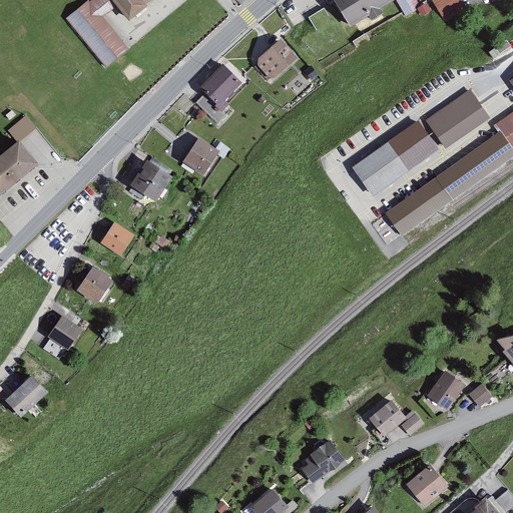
[(93,1),(66,24),(106,71),(132,49),(106,18),(120,6),(114,0),(98,0),(95,3),(93,1)]
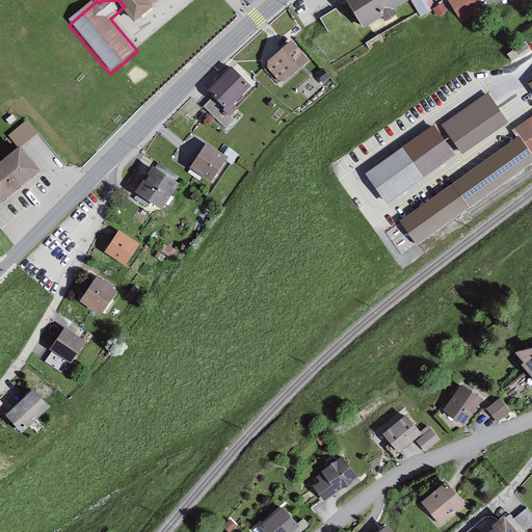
[(118,0),(125,6),(137,21),(157,3),(155,1),(156,0),(118,0)]
